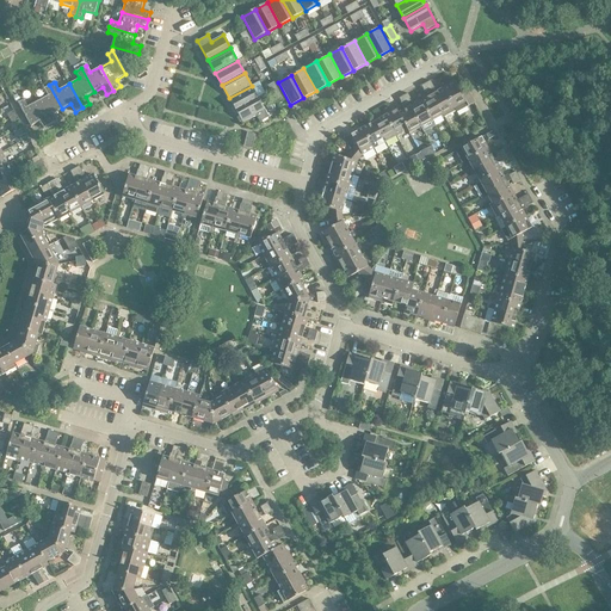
[(444,88),(455,109),(457,113),(474,103),(467,91),(462,93),(455,82),(444,88)]
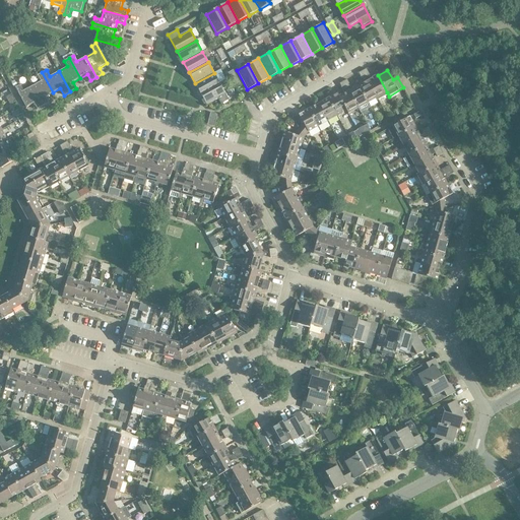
[(53,92),(42,72),(38,75),(41,81),(31,86),(44,107),(50,104),(46,96),(53,92)]
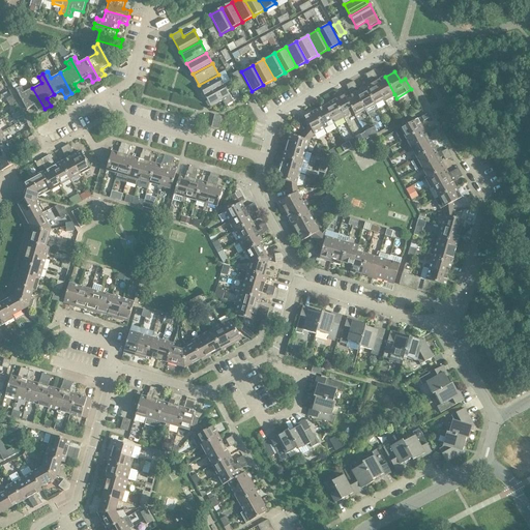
[(224,85),(218,75),(199,85),(205,95),(224,85)]
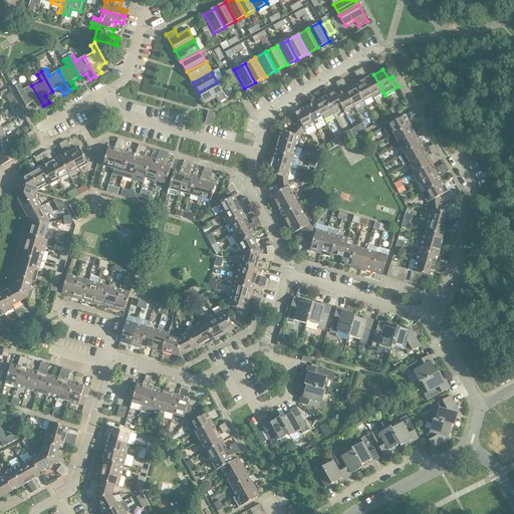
[(239,84),(233,73),(228,76),(234,87),(239,84)]
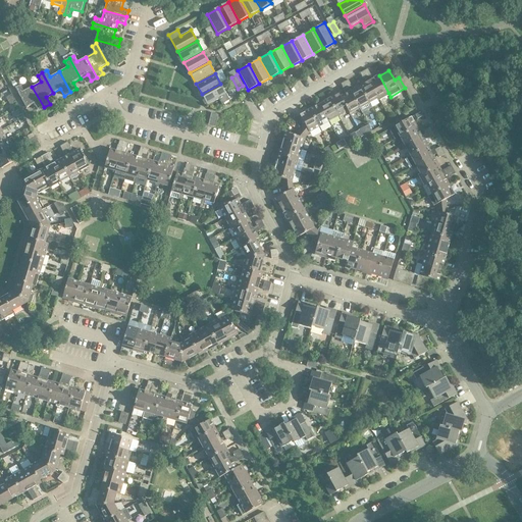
[(388,93),(379,75),(369,82),(379,100),(381,99),(380,97),(388,93)]
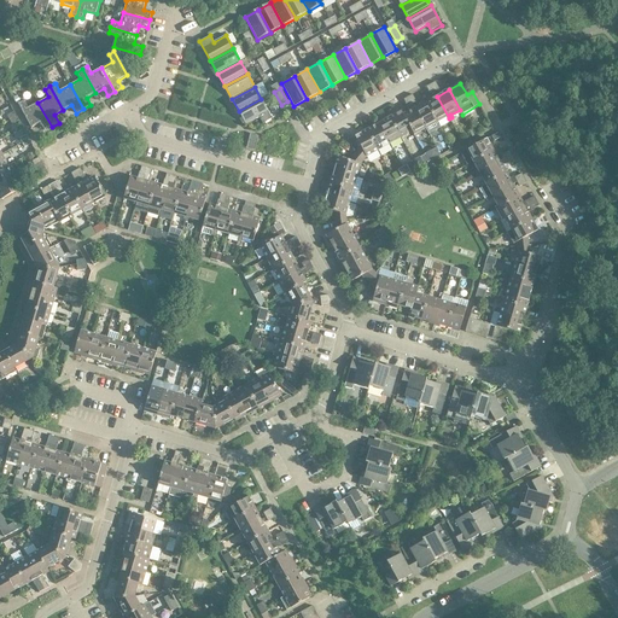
[(449,118),(437,97),(426,103),(437,123),(447,117),(448,120),(449,118)]
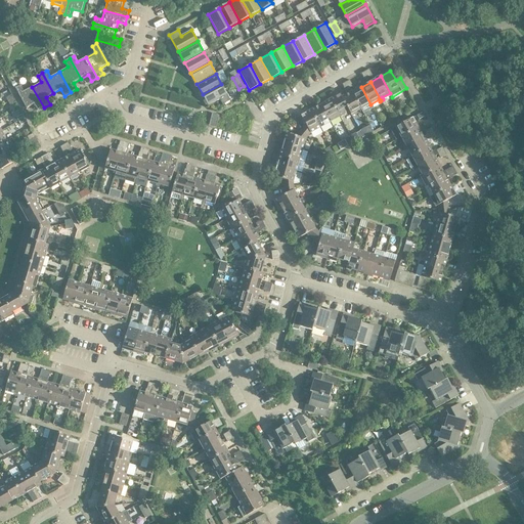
[(230,100),(221,84),(203,94),(209,105),(220,99),(223,105),(230,100)]
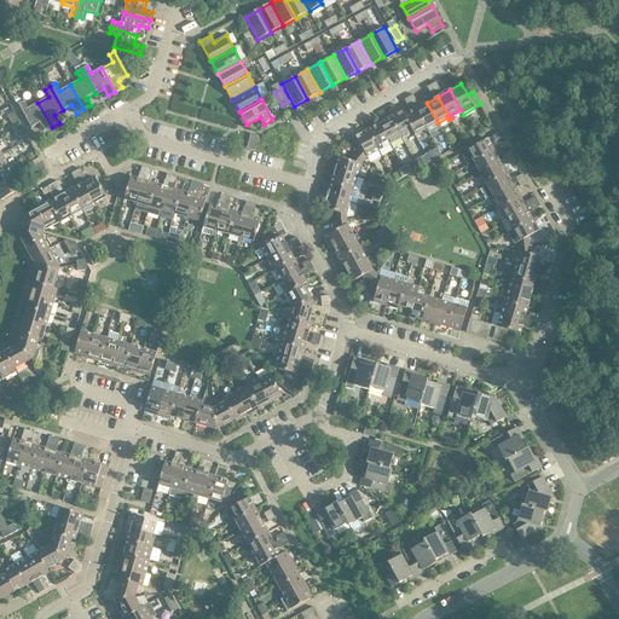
[(24,102),(18,104),(32,128),(40,123),(45,131),(52,127),(38,103),(28,108),(24,102)]
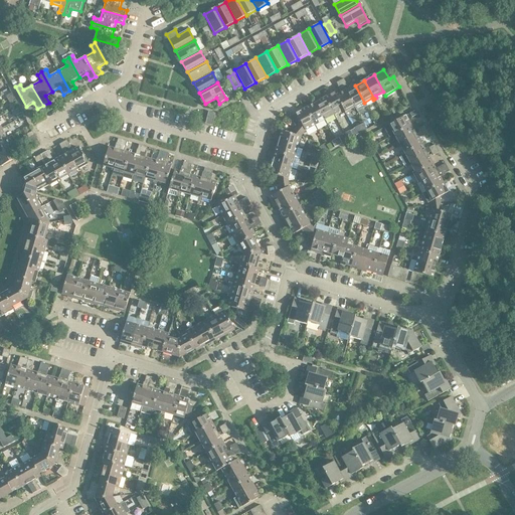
[(364,103),(355,86),(345,91),(355,110),(357,109),(356,107),(364,103)]
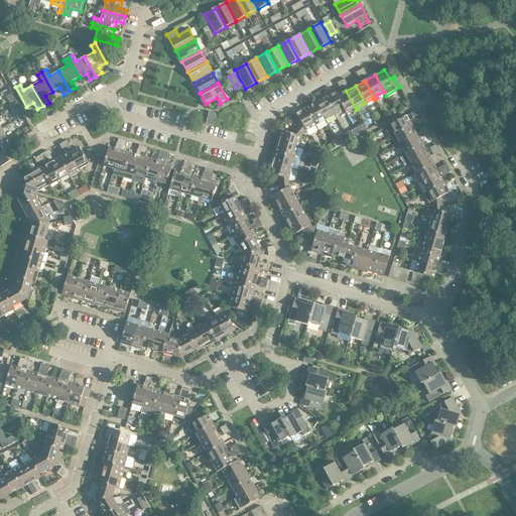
[(346,91),(337,96),(337,97),(344,110),(346,113),(354,109),(355,111),(356,110),(346,91)]
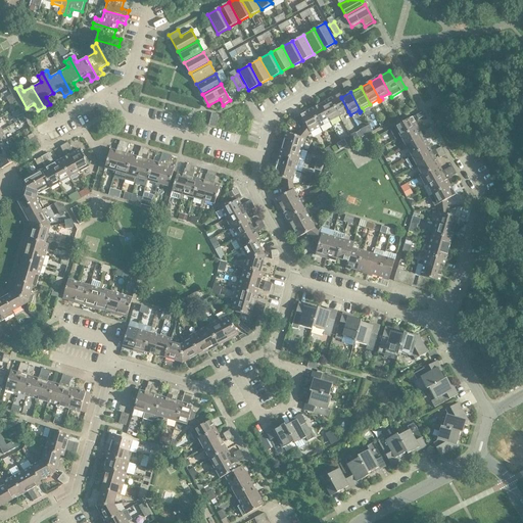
[(339,94),(329,100),(339,117),(348,111),(341,98),(341,97),(339,94)]
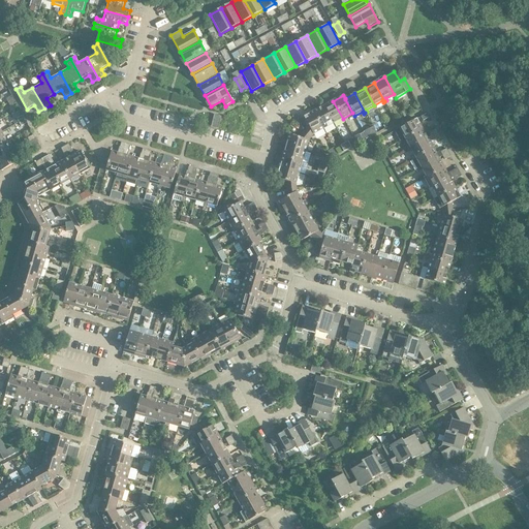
[(343,119),(333,101),(323,106),(333,124),(343,119)]
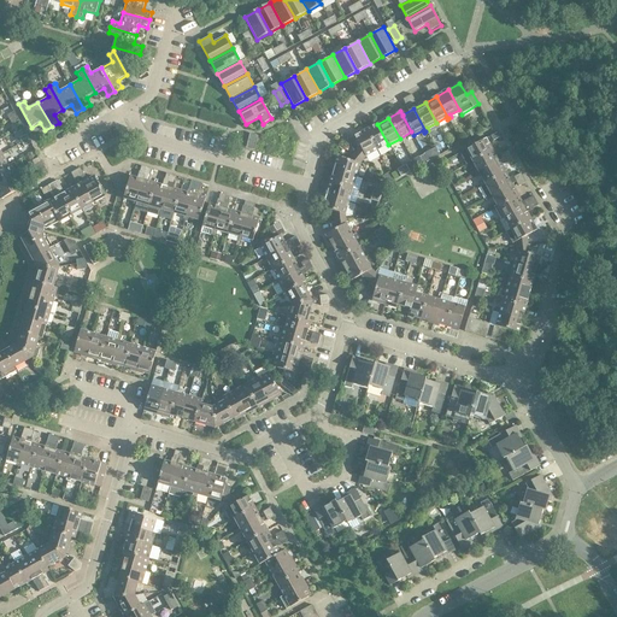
[(388,145),(377,124),(366,130),(377,151),(388,145)]
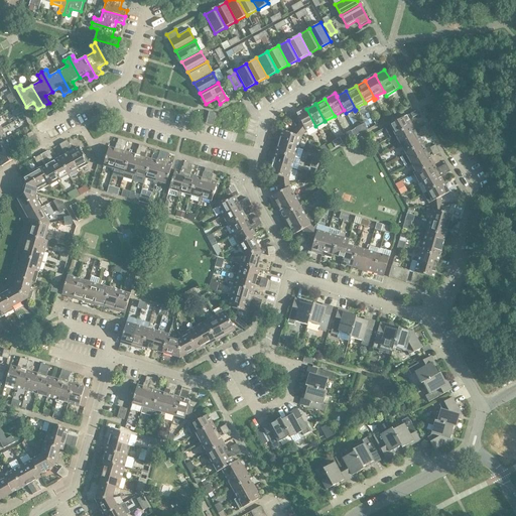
[(315,126),(306,109),(296,115),(301,123),(296,129),(303,134),(306,131),(315,126)]
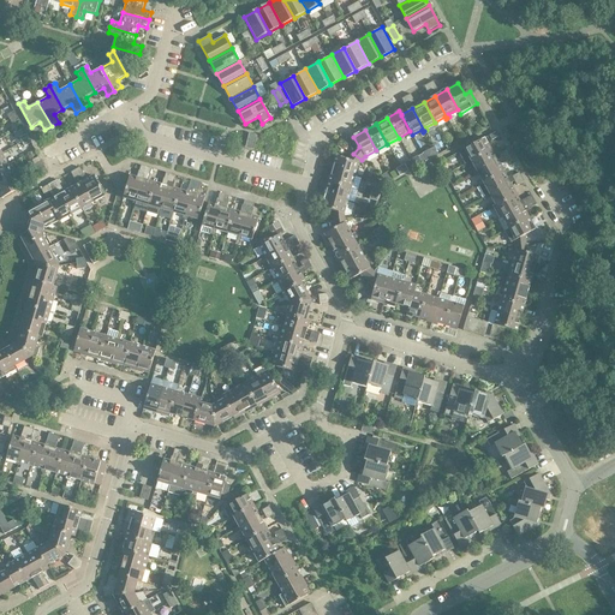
[(249,133),(245,149),(254,150),(257,136),(249,133)]
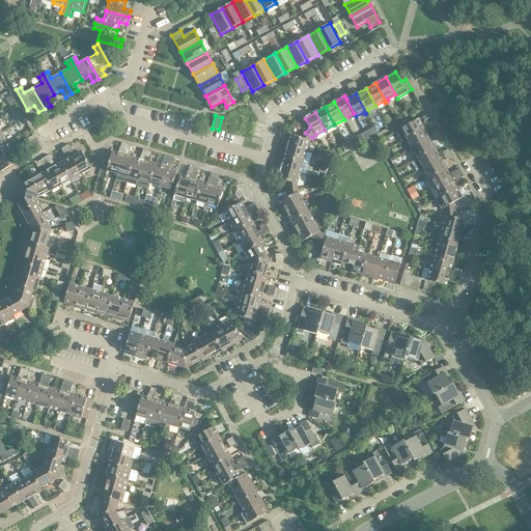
[(418,120),(401,130),(396,132),(401,142),(407,139),(423,130),(418,120)]
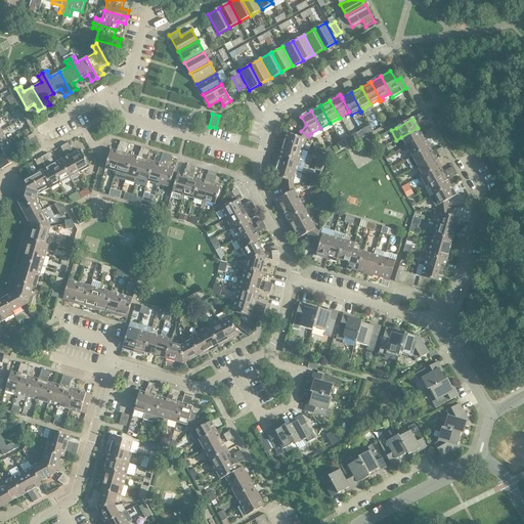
[(424,138),(418,128),(401,137),(405,145),(403,146),(404,148),(424,138)]
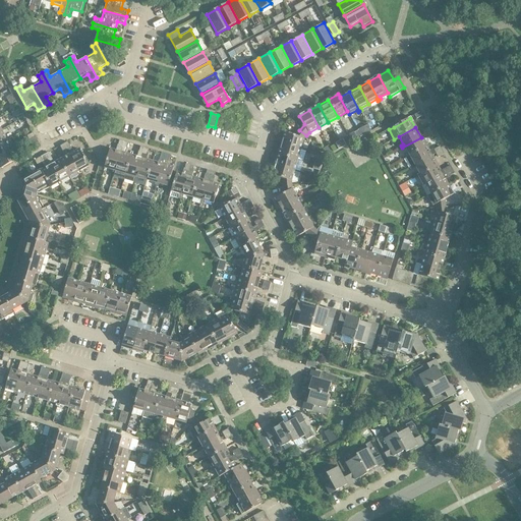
[(306,135),(299,130),(295,136),(285,133),(282,143),(300,150),(303,138),(306,135)]
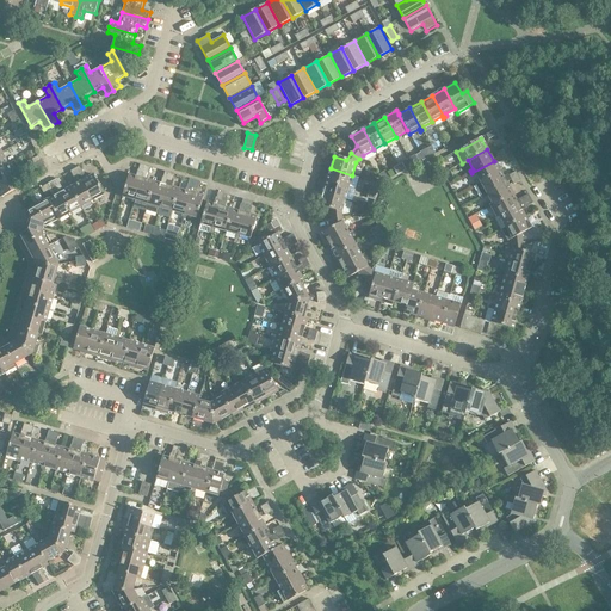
[(500,172),(494,161),(471,173),(473,174),(475,173),(481,183),(500,172)]
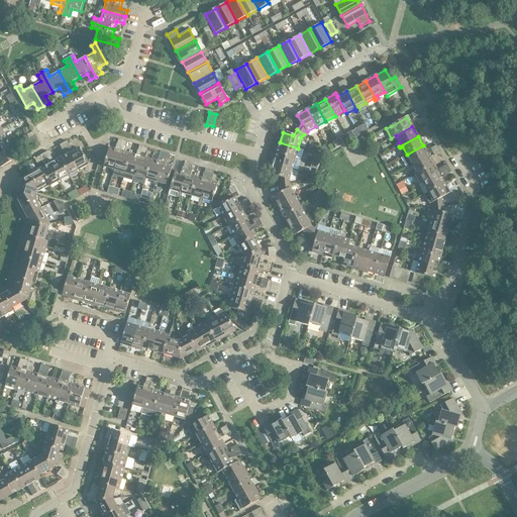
[(0,154),(12,148),(6,138),(0,141),(0,154)]
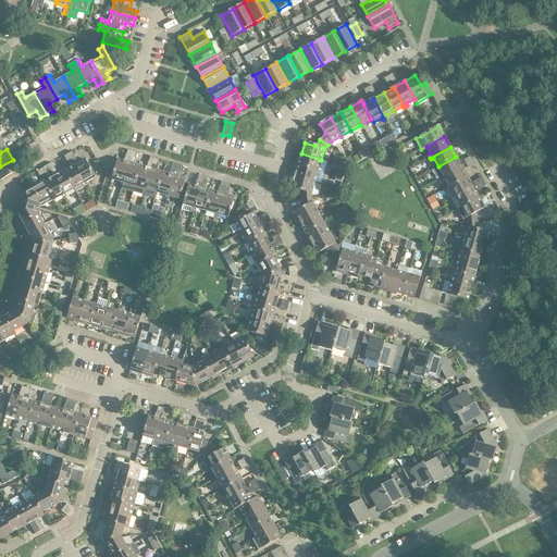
[(132,151),(127,150),(124,162),(118,160),(111,180),(121,182),(121,185),(122,185),(132,151)]
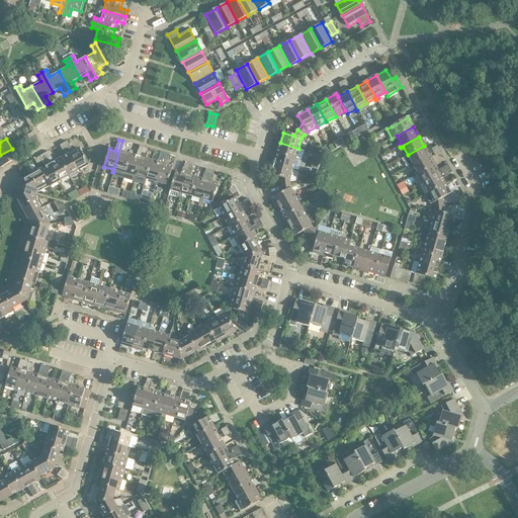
[(127,142),(122,141),(113,172),(112,176),(123,179),(124,173),(131,155),(124,153),(127,142)]
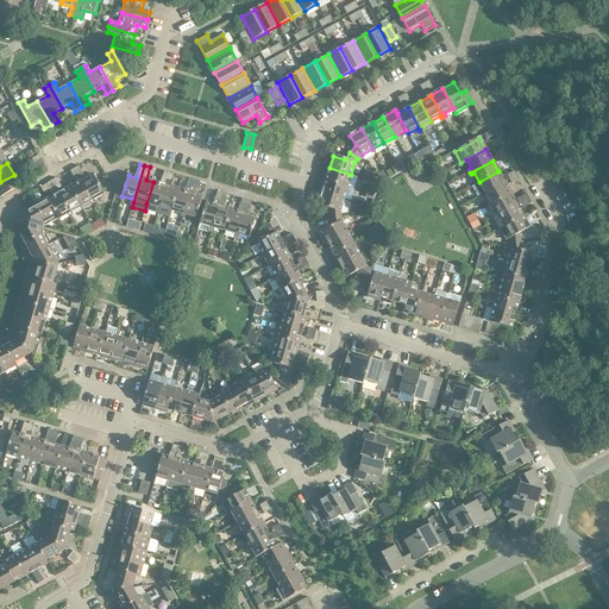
[(351,175),(330,168),(326,181),(347,187),(351,175)]
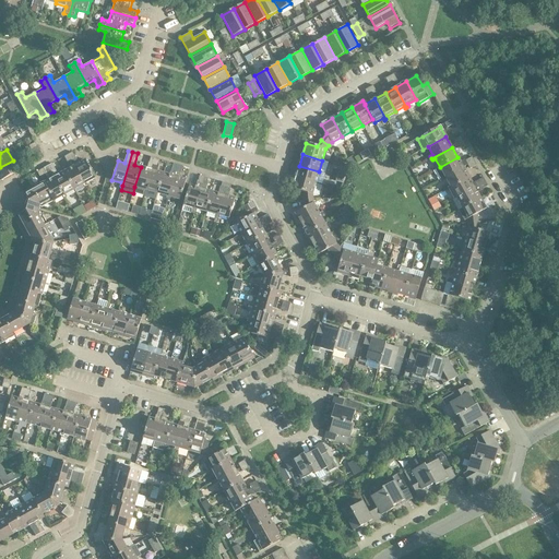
[(155,158),(151,157),(147,169),(141,167),(134,187),(133,193),(144,197),(145,192),(152,170),(153,166),(155,158)]
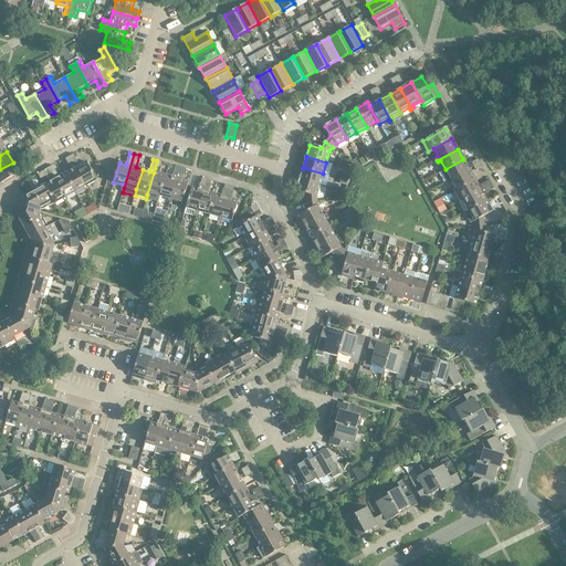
[(469,169),(463,159),(446,169),(441,171),(447,181),(449,181),(469,169)]
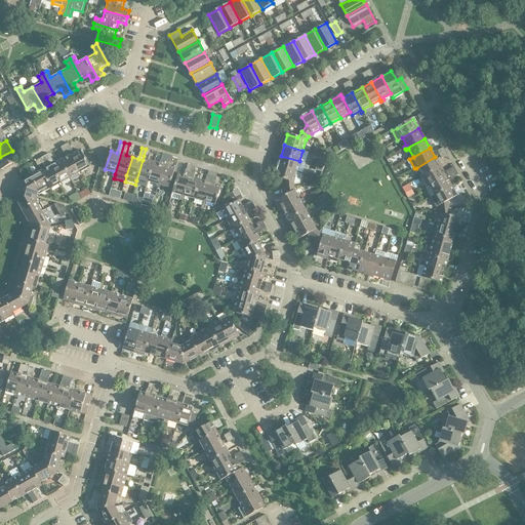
[(80,150),(70,156),(81,175),(82,174),(81,172),(89,167),(80,150)]
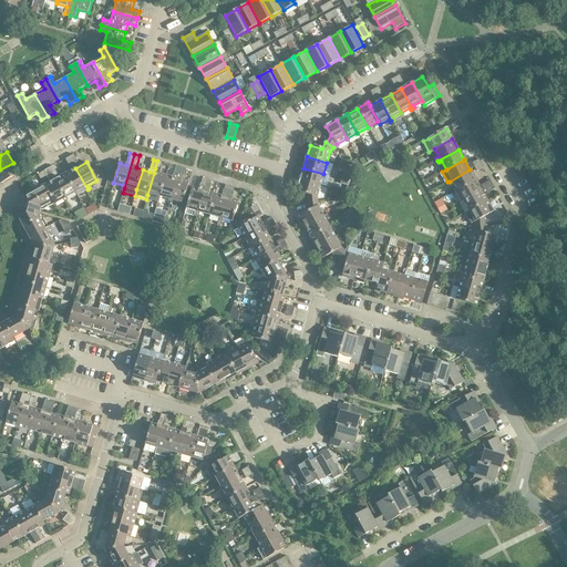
[(19,174),(13,163),(0,169),(0,183),(0,184),(19,174)]
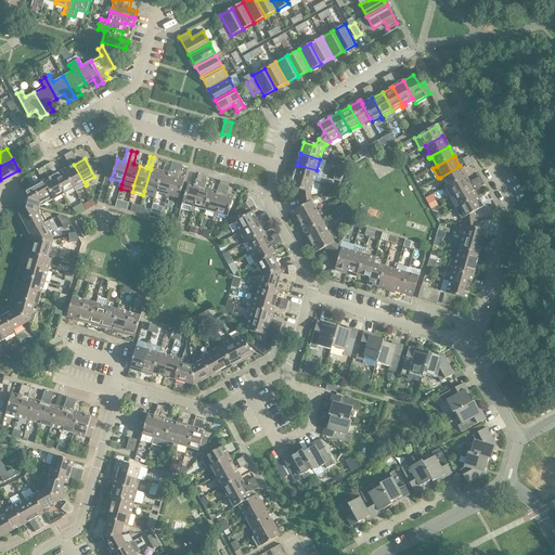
[(86,185),(74,165),(64,170),(74,189),(82,184),(84,186),(86,185)]
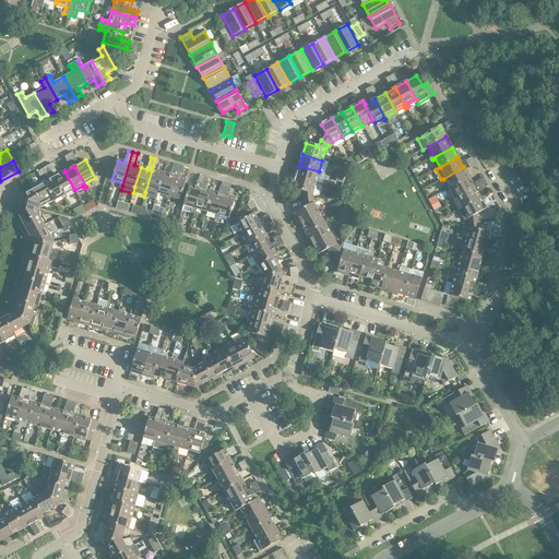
[(319,171),(299,166),(296,177),(316,183),(319,171)]
